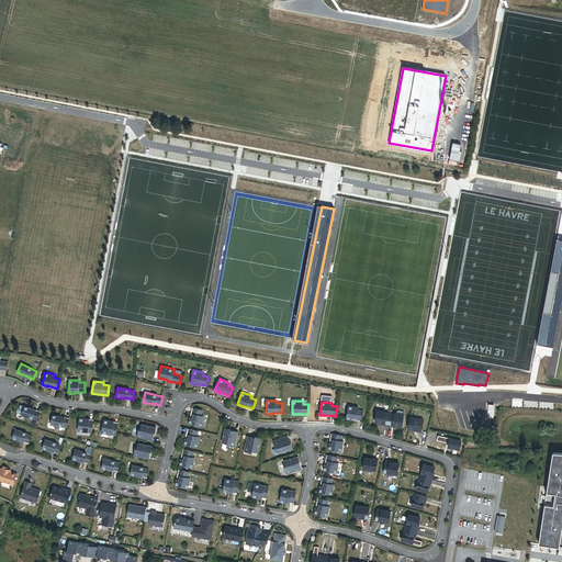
[(37,419),(41,412),(33,409),(33,408),(24,405),(21,415),(33,418),(37,419)]
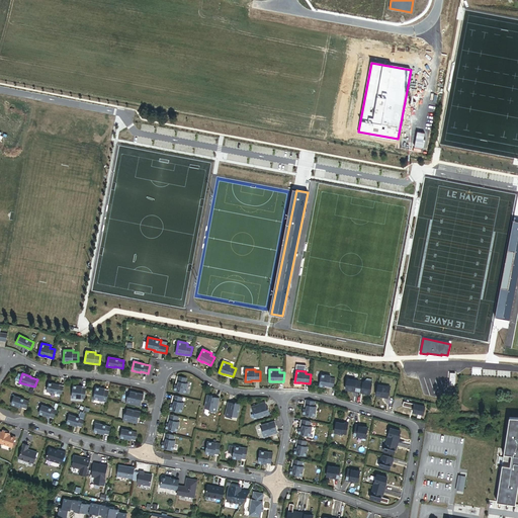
[(334,387),(336,378),(331,377),(331,375),(322,374),(320,385),(325,386),(334,387)]
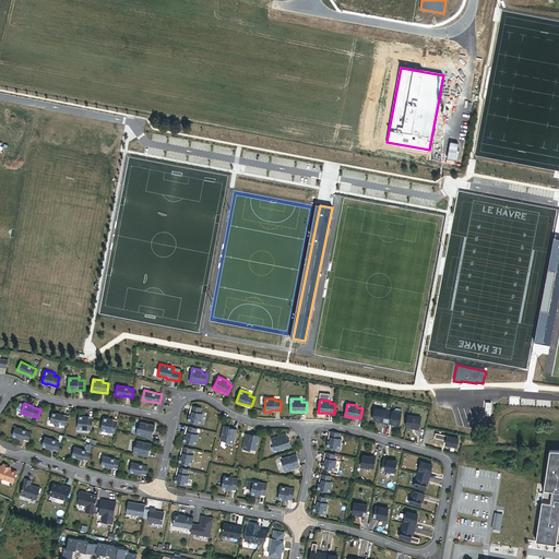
[(201,424),(203,414),(201,413),(202,408),(192,406),(190,415),(189,415),(188,421),(201,424)]
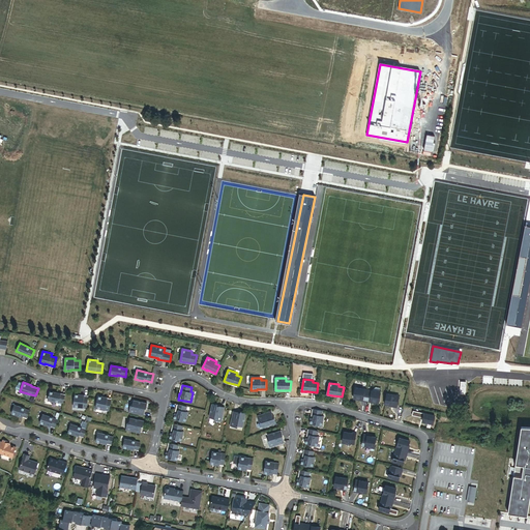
[(380,391),(356,387),(354,398),(379,402),(380,391)]
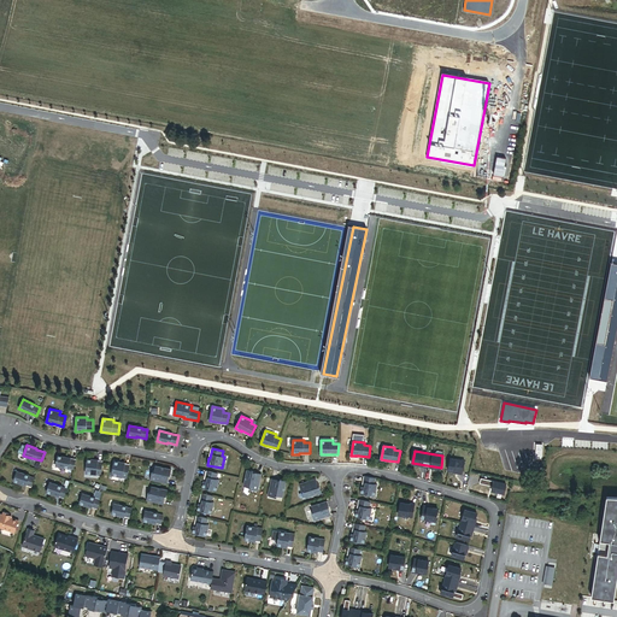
[(74,469),(76,460),(66,458),(68,457),(58,456),(56,465),(69,469),(69,468),(74,469)]
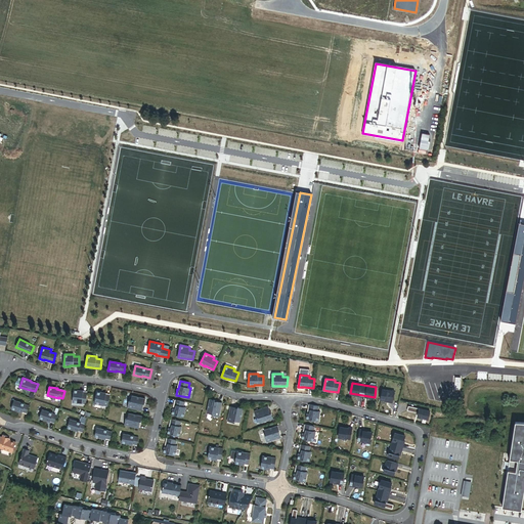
[(395,391),(384,389),(382,399),(393,401),(395,391)]
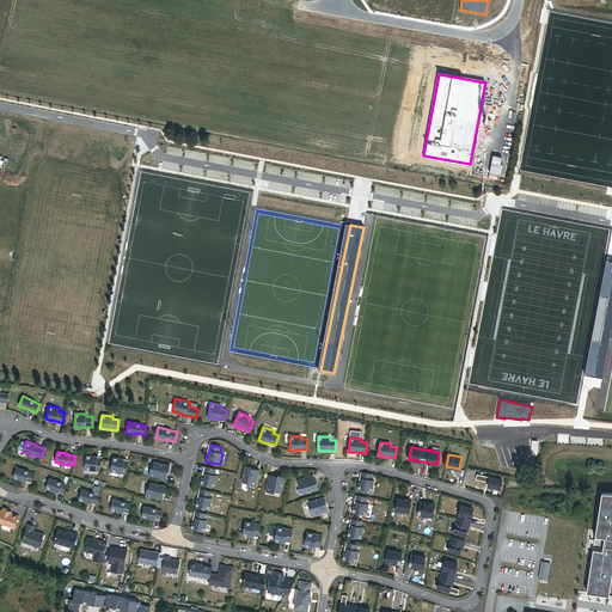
[(101,471),(102,459),(92,458),(92,457),(86,456),(85,470),(101,471)]
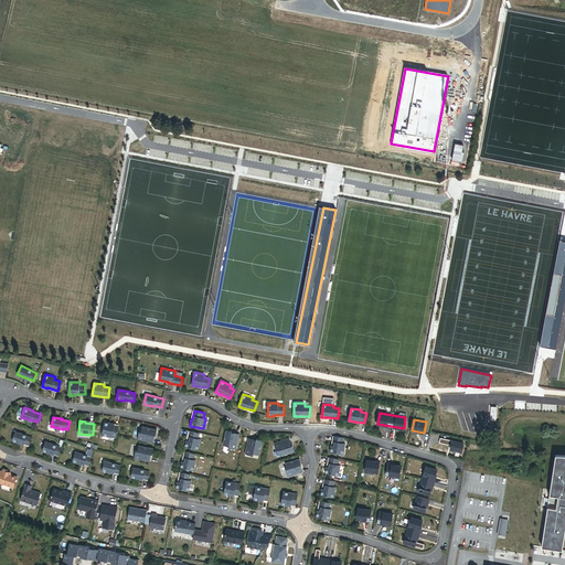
[(117,435),(118,426),(109,425),(110,424),(105,423),(102,435),(116,438),(117,435)]
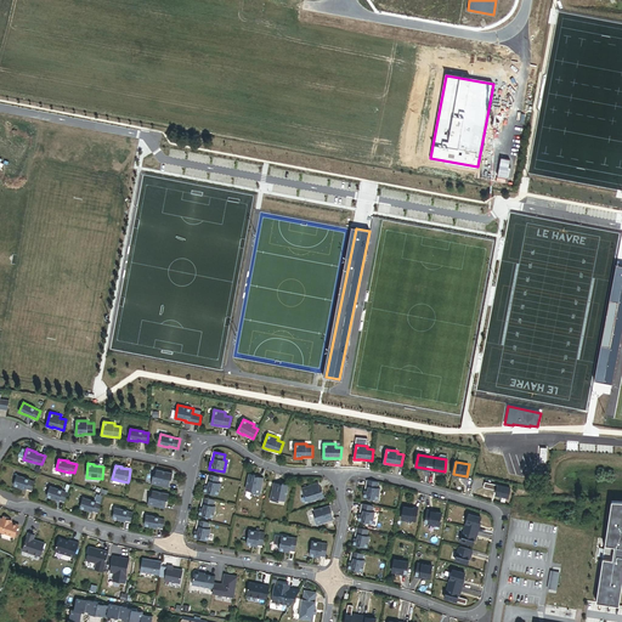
[(170,481),(170,479),(171,479),(173,473),(157,470),(156,475),(153,475),(152,484),(169,487),(170,481)]
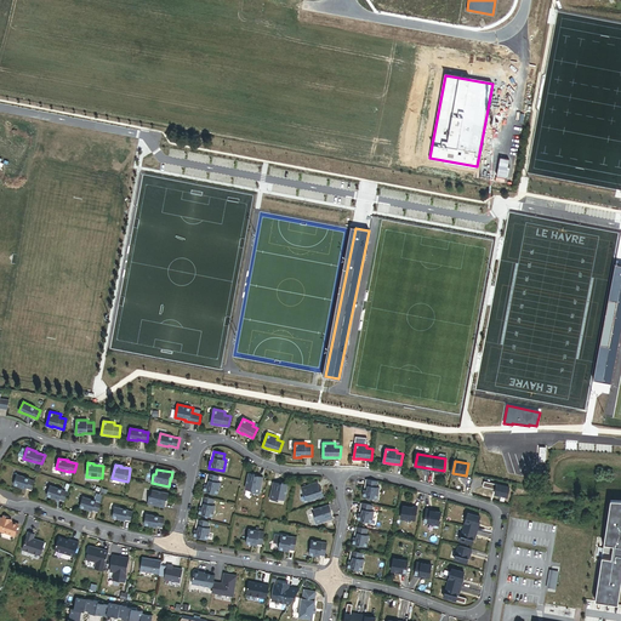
[(261,494),(263,477),(257,476),(255,476),(256,474),(250,473),(246,489),(252,490),(251,493),(261,494)]
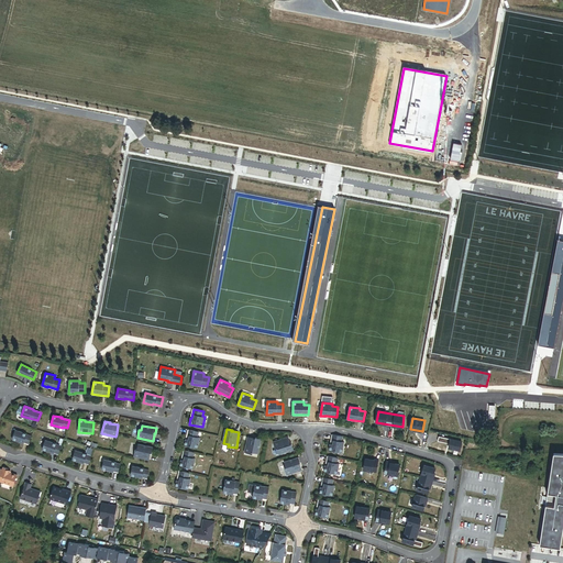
[(29,444),(31,437),(26,434),(15,430),(12,439),(21,442),(21,441),(29,444)]
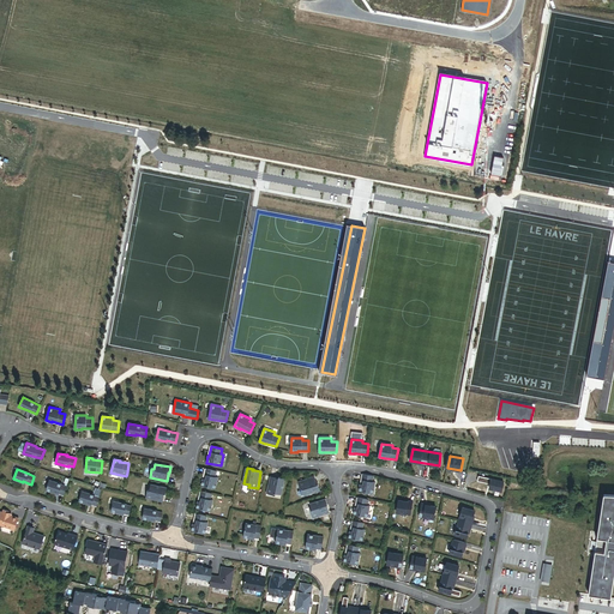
[(216,488),(218,477),(216,476),(217,471),(206,469),(204,479),(203,479),(202,485),(216,488)]
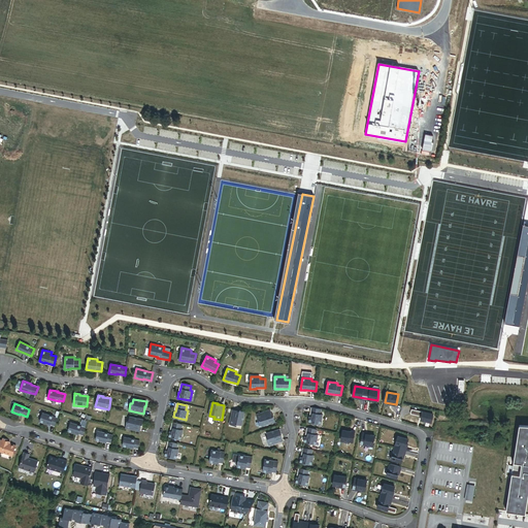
[(321,425),(323,415),(321,415),(322,409),(312,407),(310,417),(309,422),(321,425)]
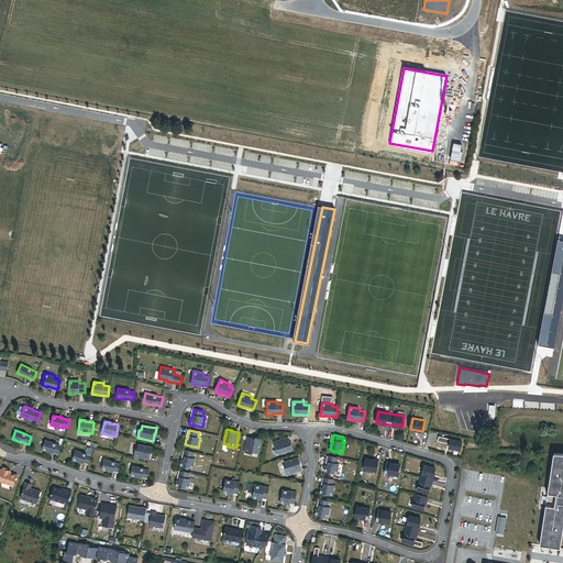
[(258,453),(262,438),(256,437),(256,438),(254,438),(249,437),(245,452),(253,453),(253,452),(258,453)]
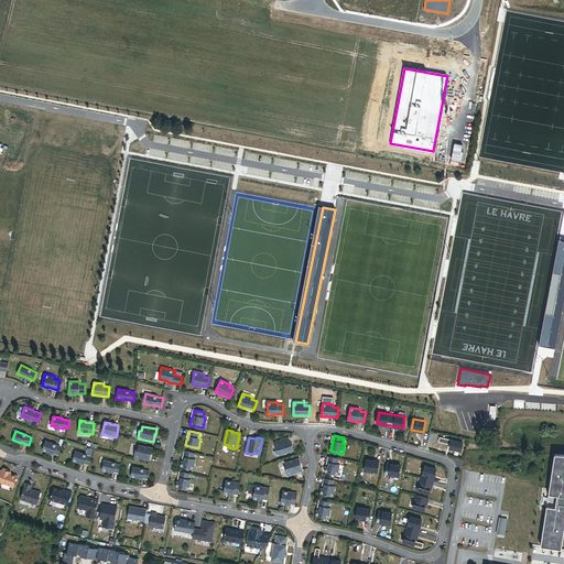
[(292,445),(291,443),(290,437),(274,442),(277,449),(279,449),(280,455),(294,449),(293,445),(292,445)]
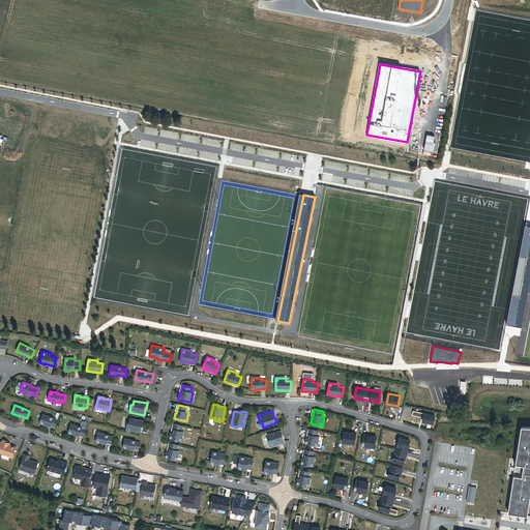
[(55,428),(58,420),(54,418),(42,414),(39,422),(48,425),(48,424),(55,428)]
